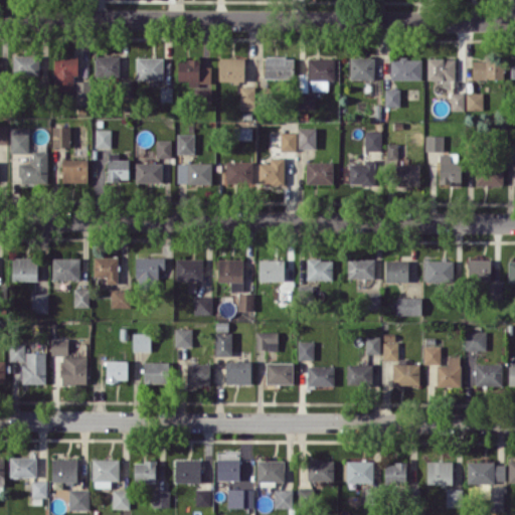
[(38,76),(39,55),(13,54),(12,76),(38,76)]
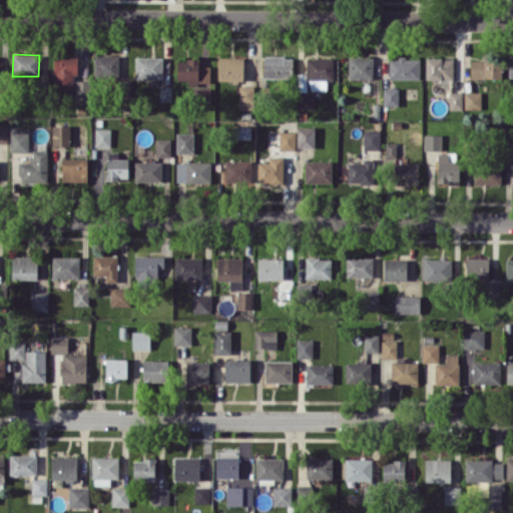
[(119,77),(118,54),(94,55),(95,78),(119,77)]
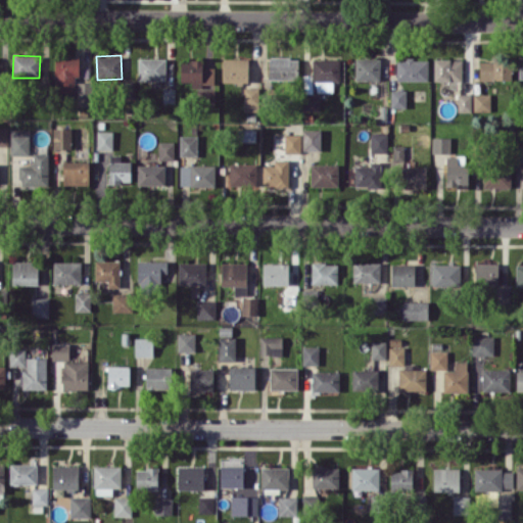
[(81,56),(55,56),(54,92),(75,93),(75,75),(80,75),(81,56)]
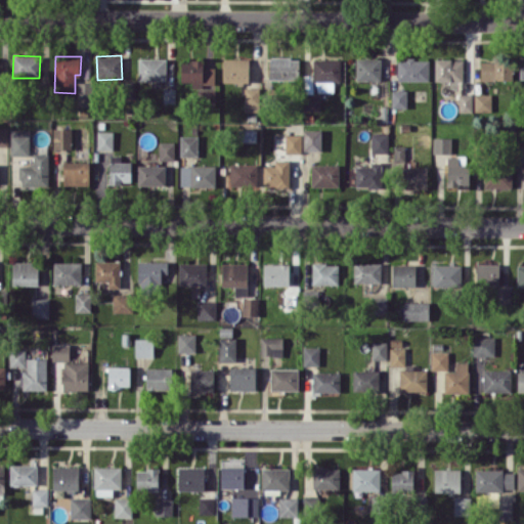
[(299,58),(269,57),(268,79),(299,79),(299,58)]
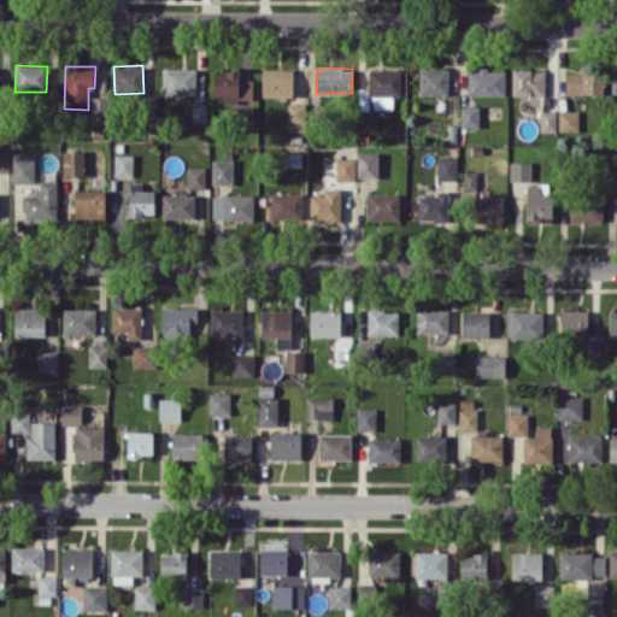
[(448,69),(419,68),(418,94),(447,94),(448,69)]
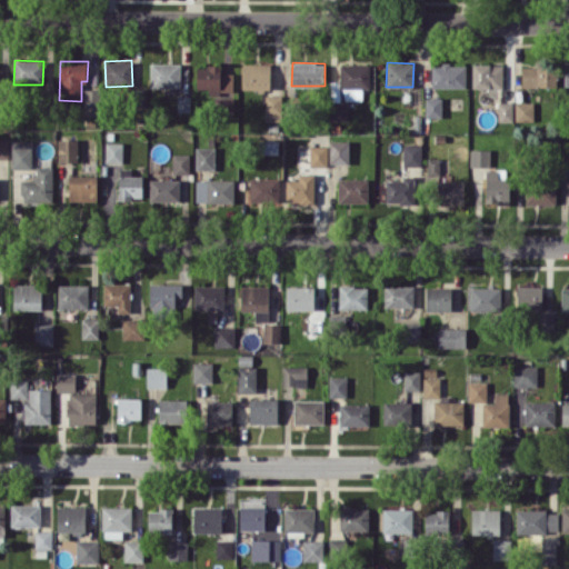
[(180,63),(150,63),(150,87),(180,87),(180,63)]
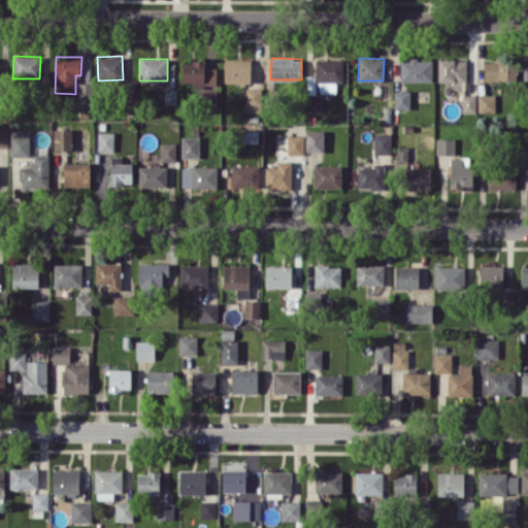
[(251,84),(251,59),(225,59),(225,83),(251,84)]
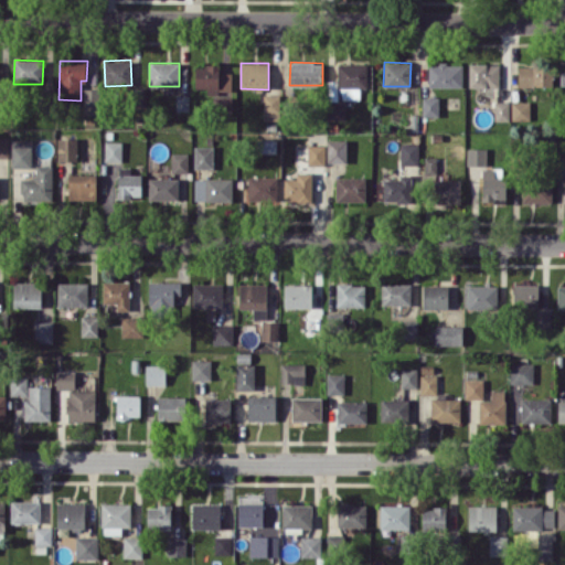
[(468,87),(499,87),(499,63),(468,63),(468,87)]
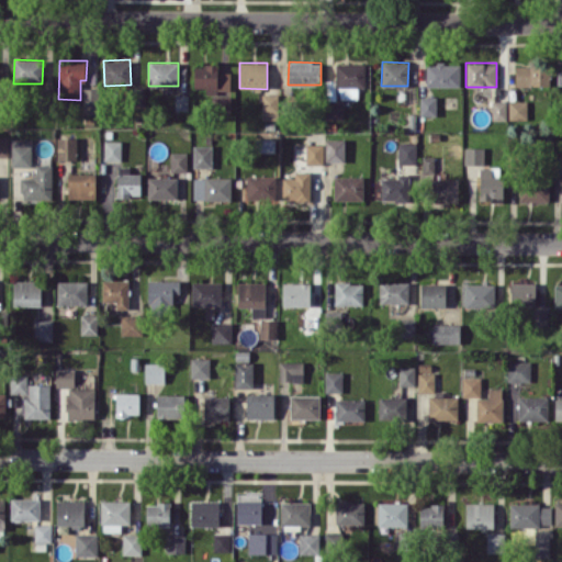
[(364,64),(336,64),(337,99),(358,98),(358,87),(364,87),(364,64)]
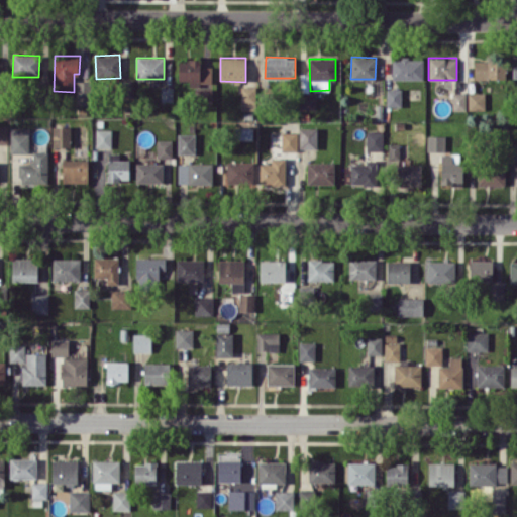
[(423,79),(423,59),(392,59),(392,79),(423,79)]
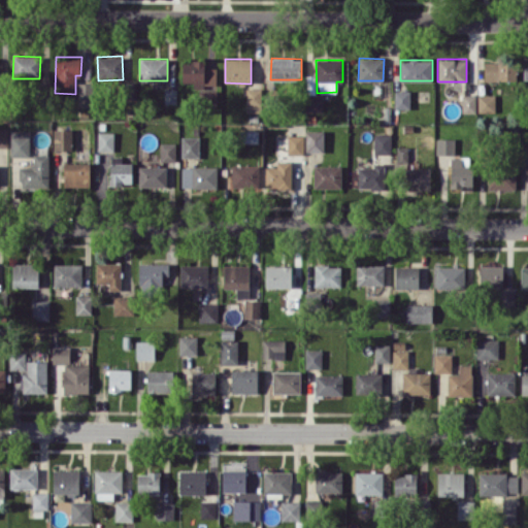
[(216,68),(205,68),(205,61),(184,61),(183,87),(216,87),(216,68)]
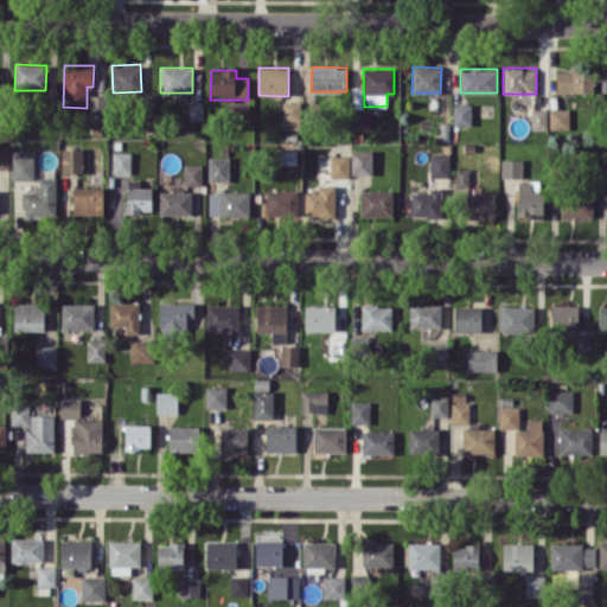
[(557,93),(594,93),(594,70),(556,70),(557,93)]
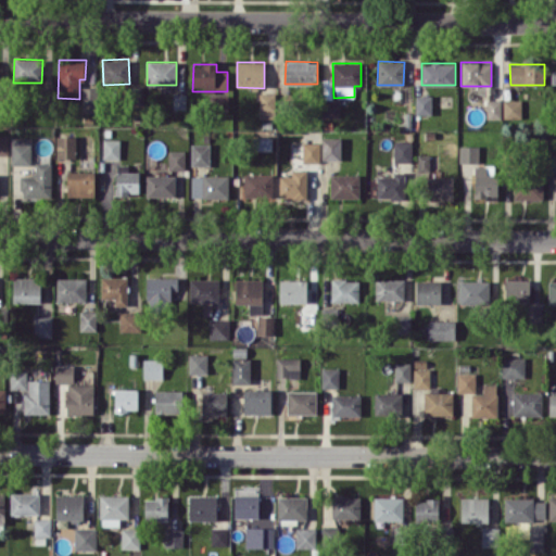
[(81,113),(97,112),(96,86),(80,87),(81,113)]
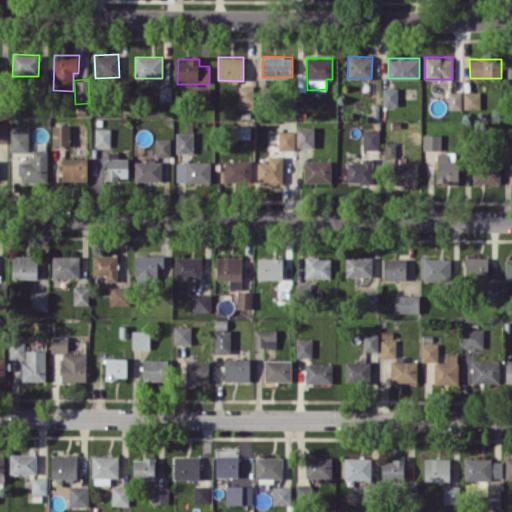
[(252,109),(253,85),(239,85),(238,108),(252,109)]
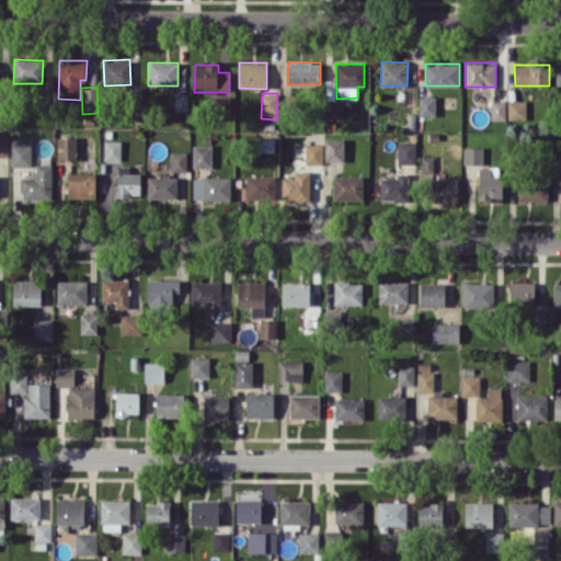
[(174,109),(187,110),(187,94),(175,94),(174,109)]
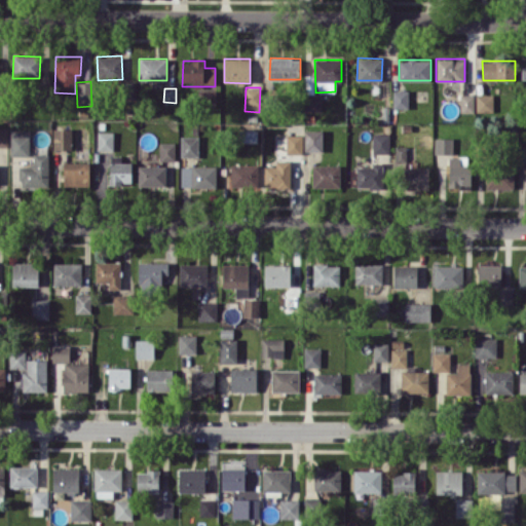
[(216,89),(200,89),(200,104),(216,104),(216,89)]
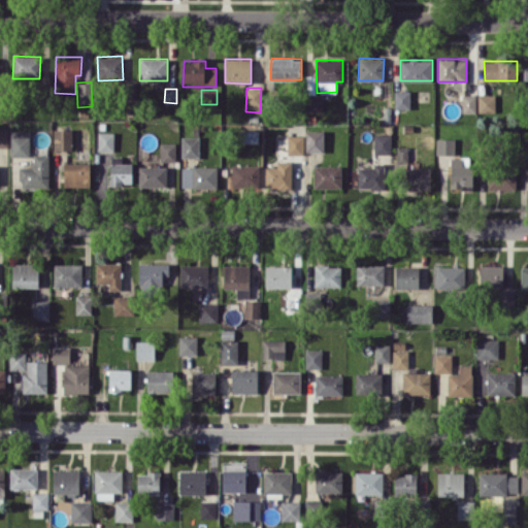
[(410,108),(409,90),(394,90),(394,109),(410,108)]
